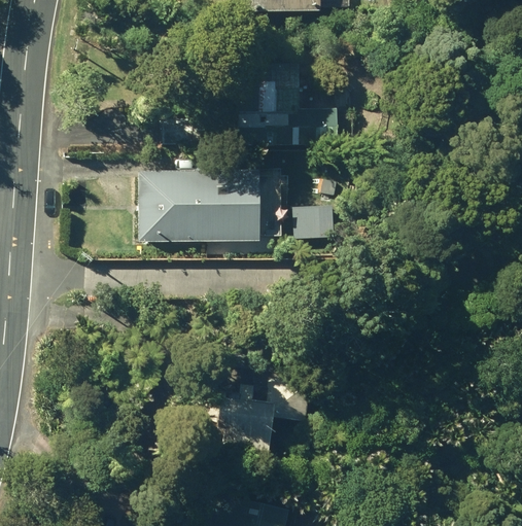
[(229,0),(230,11),(321,10),(321,0),(229,0)]
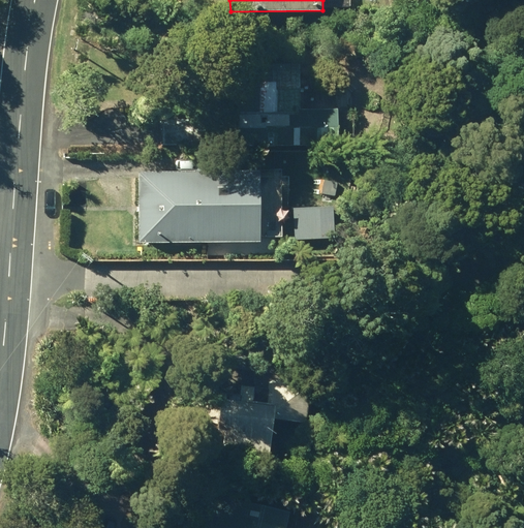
[(237,146),(336,146),(336,111),(300,111),(299,65),(236,64),(237,146)]
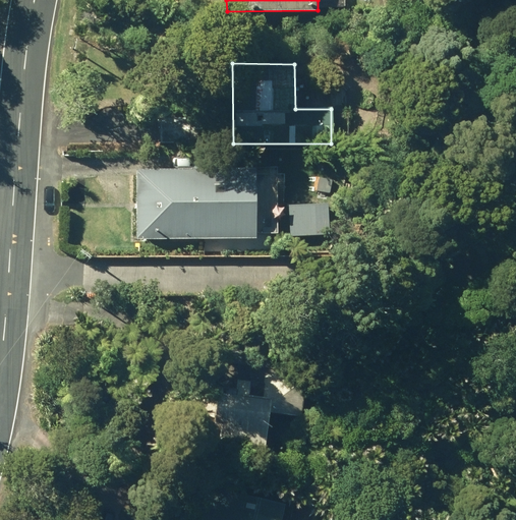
[(136,239),(256,239),(256,170),(136,169),(136,239)]
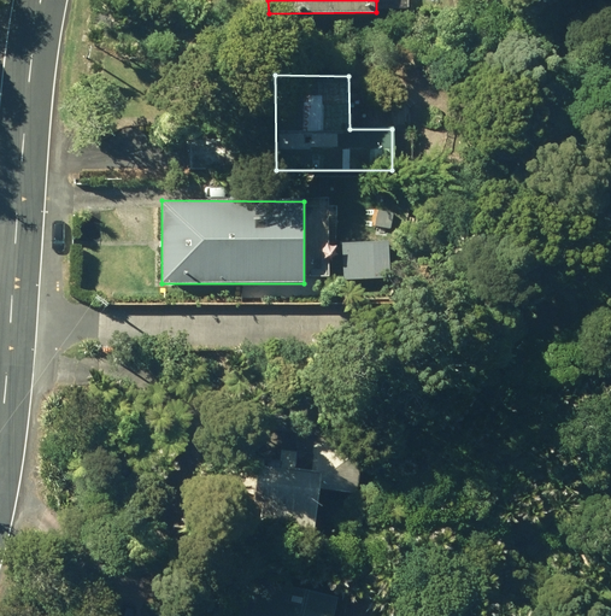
[(357,496),(363,449),(313,443),(312,455),(266,449),(256,526),(318,535),(324,491),(357,496)]
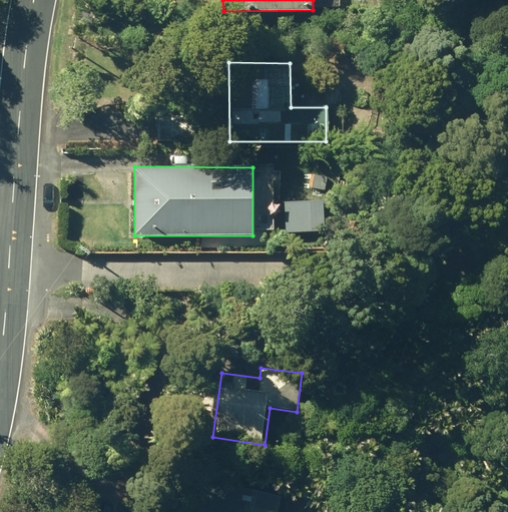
[(278,511),(282,495),(193,475),(184,511),(278,511)]
